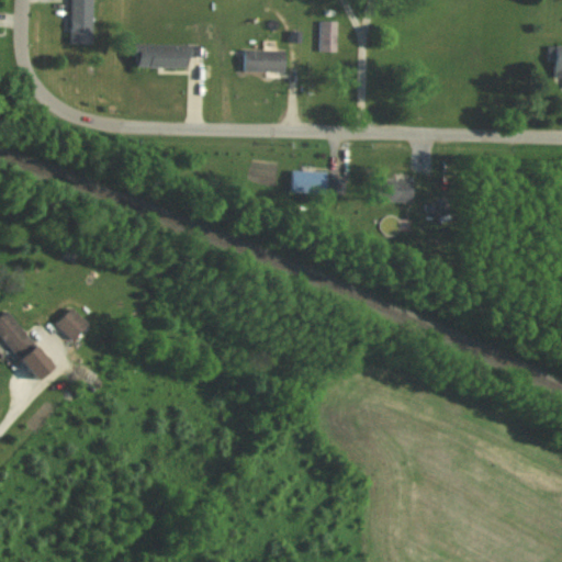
[(69,0),(69,45),(90,45),(90,0),(69,0)]
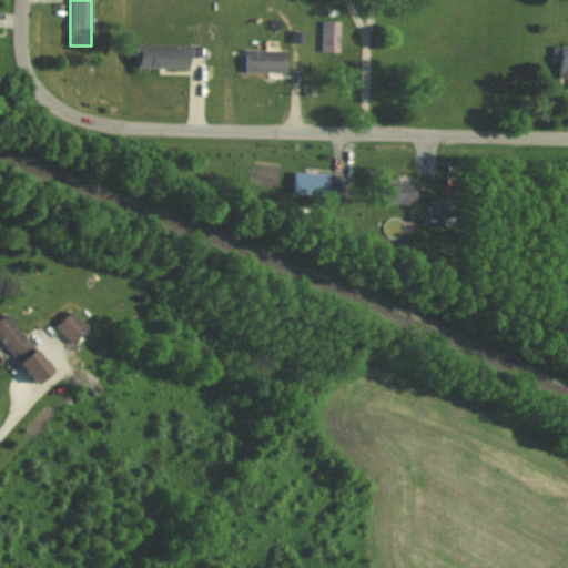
[(340,53),(340,22),(322,22),(322,53),(340,53)]
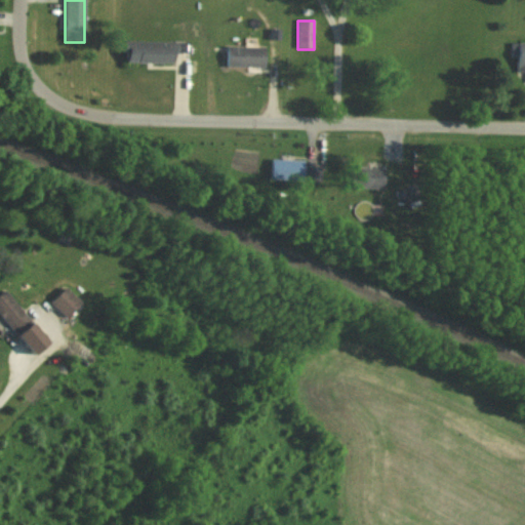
[(121,64),(174,64),(174,42),(121,42),(121,64)]
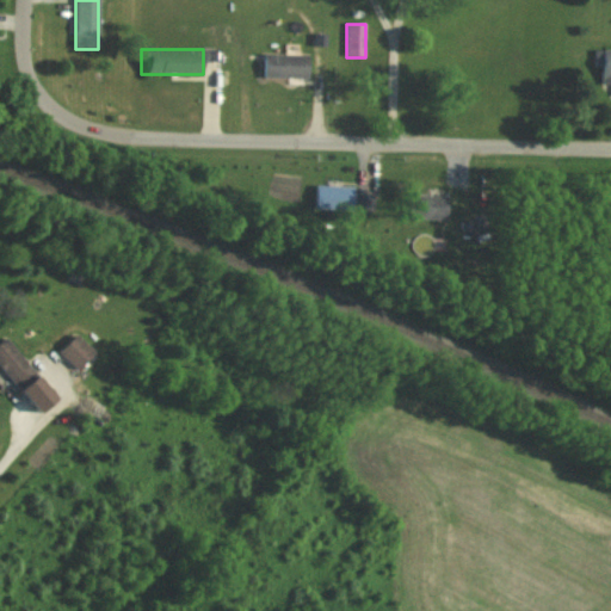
[(610,51),(600,51),(600,96),(610,96),(610,51)]
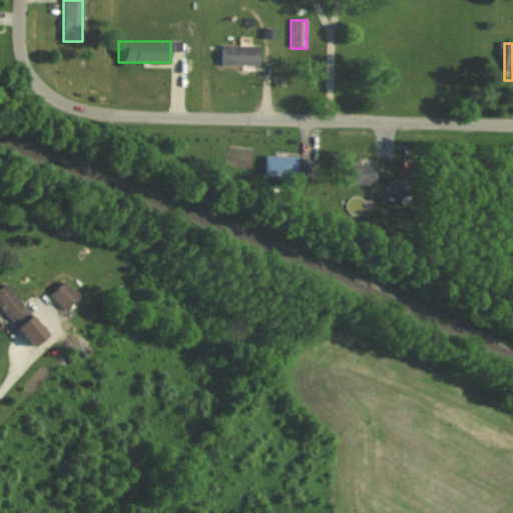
[(258,46),(221,46),(221,65),(258,65),(258,46)]
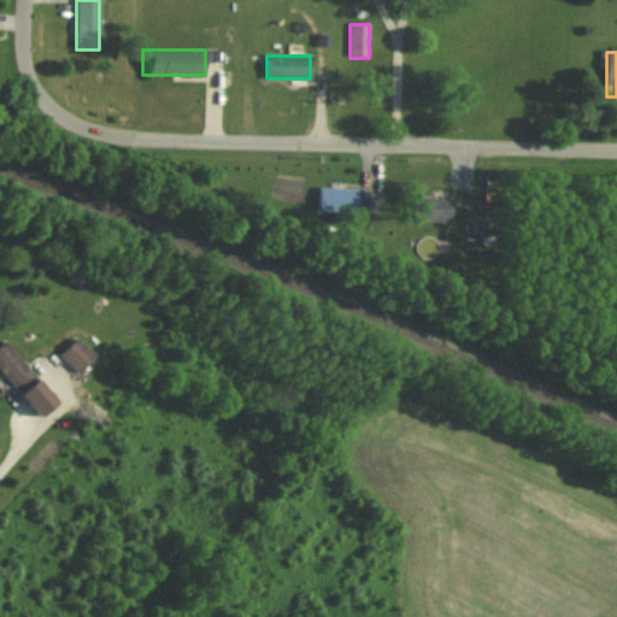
[(356,189),(317,189),(317,212),(356,212),(356,189)]
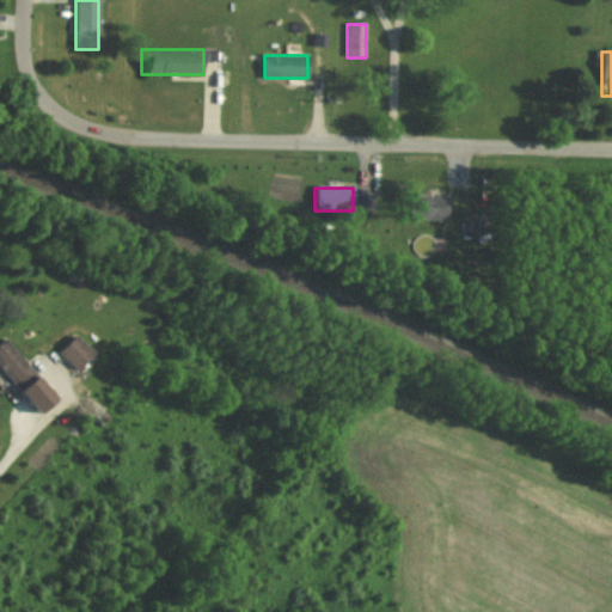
[(403,221),(445,221),(445,196),(403,196),(403,221)]
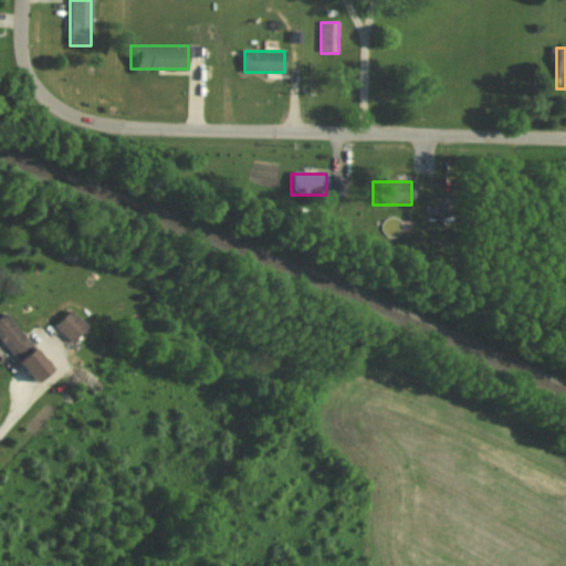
[(85,327),(69,311),(52,326),(70,344),(85,327)]
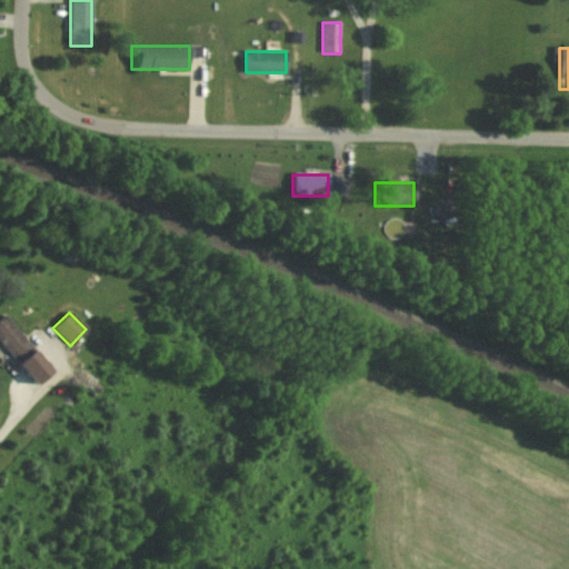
[(33,352),(5,316),(0,318),(0,343),(17,366),(33,352)]
